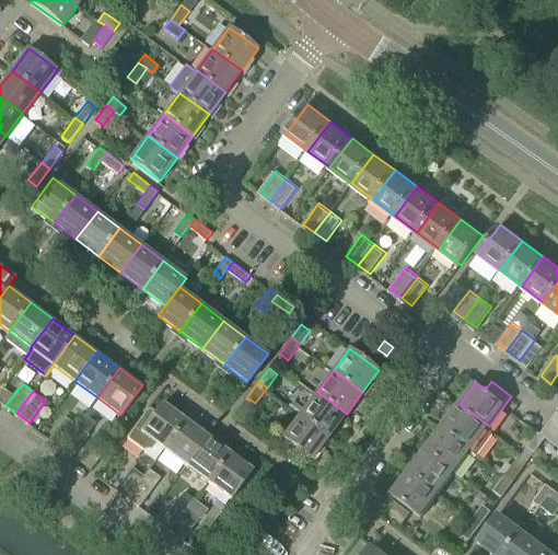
[(330,436),(347,414),(317,392),(301,414),(330,436)]
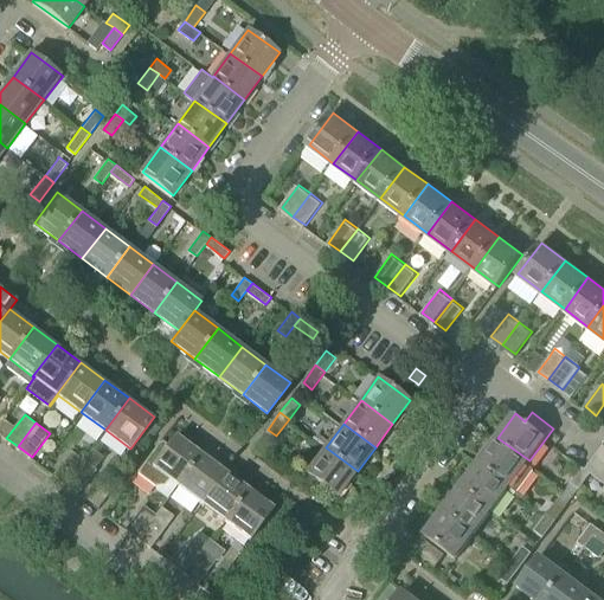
[(178,484),(201,452),(178,434),(169,446),(162,440),(140,469),(158,482),(164,482),(167,476),(178,484)]
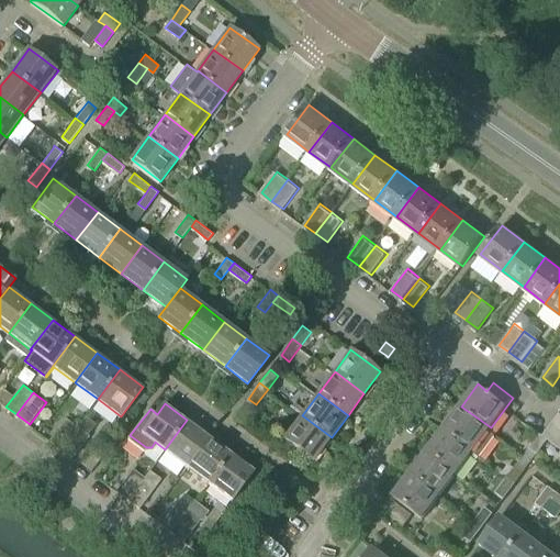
[(480,455),(496,434),(490,430),(491,427),(461,407),(445,427),(474,449),(473,450),(480,455)]
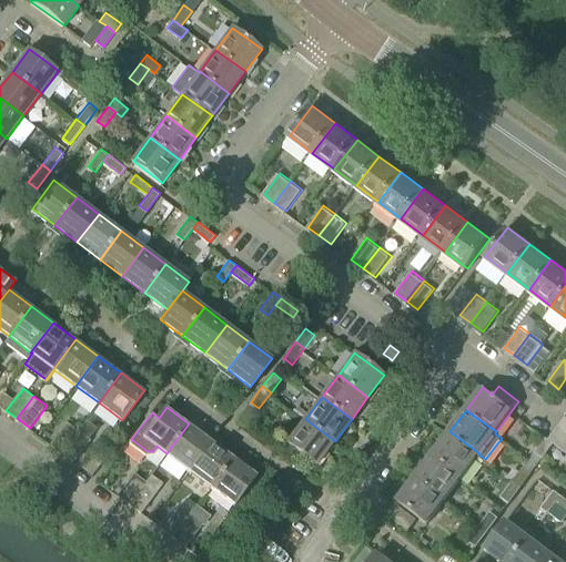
[(317,466),(335,441),(305,419),(287,442),(317,466)]
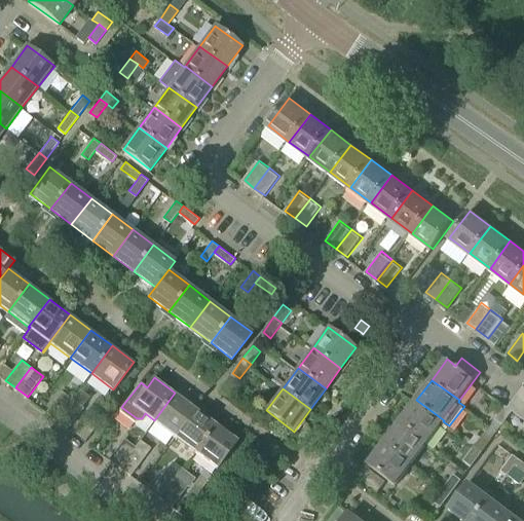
[(57,418),(73,398),(64,391),(47,411),(57,418)]
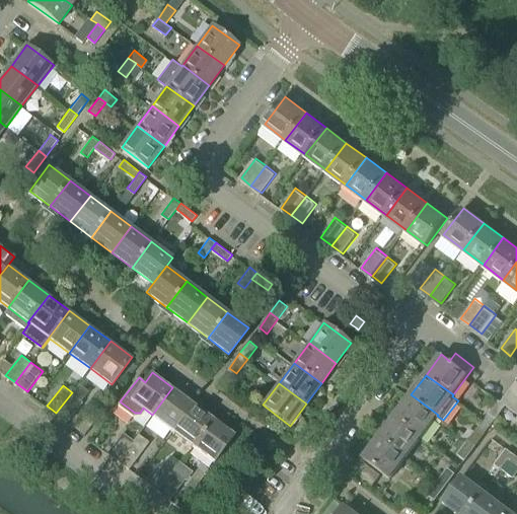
[(173,431),(195,404),(172,387),(152,415),(173,431)]
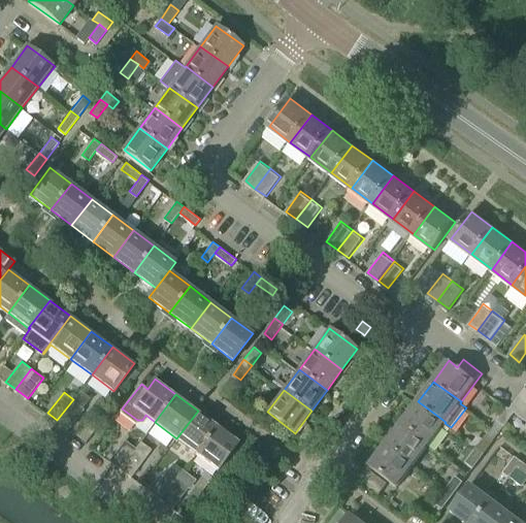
[(517,411),(516,412),(525,419),(525,400),(519,396),(512,406),(517,411)]
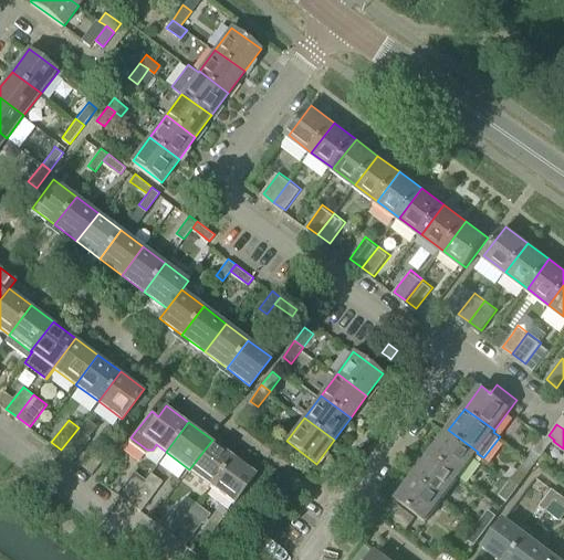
[(79,428),(61,450),(74,460),(91,436),(79,428)]
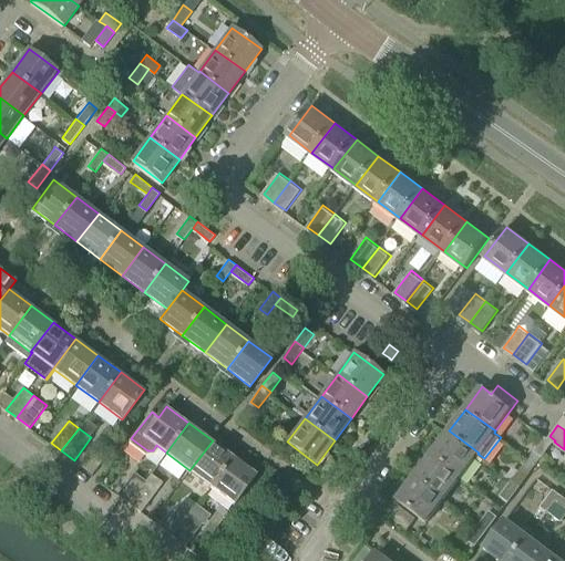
[(462,475),(478,454),(479,453),(449,430),(433,453),(462,475)]
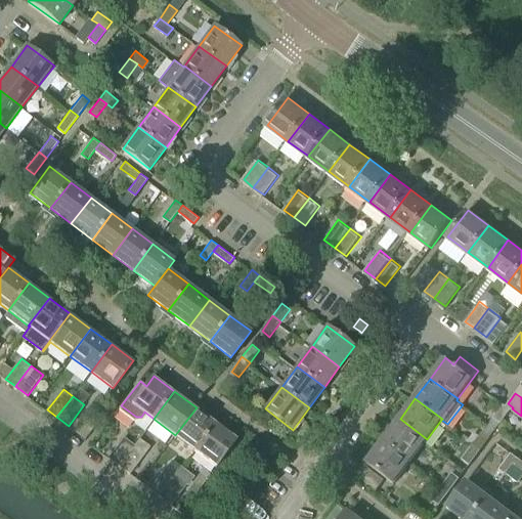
[(502,422),(512,408),(513,407),(508,403),(505,402),(494,417),(502,422)]
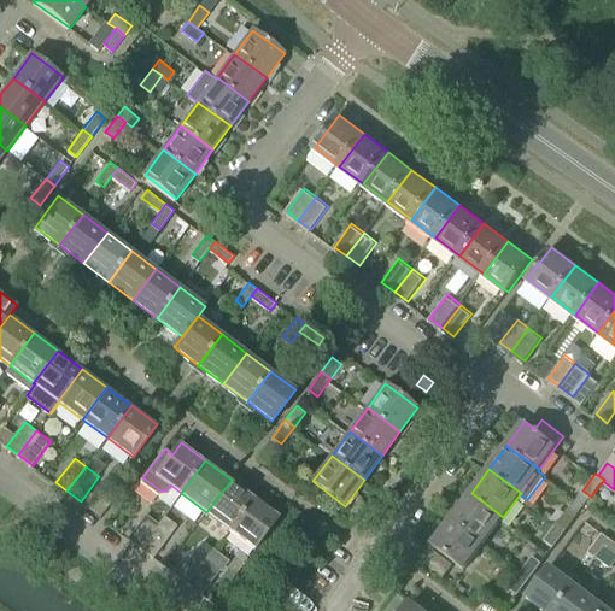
[(230,529),(255,498),(232,480),(206,512),(230,529)]
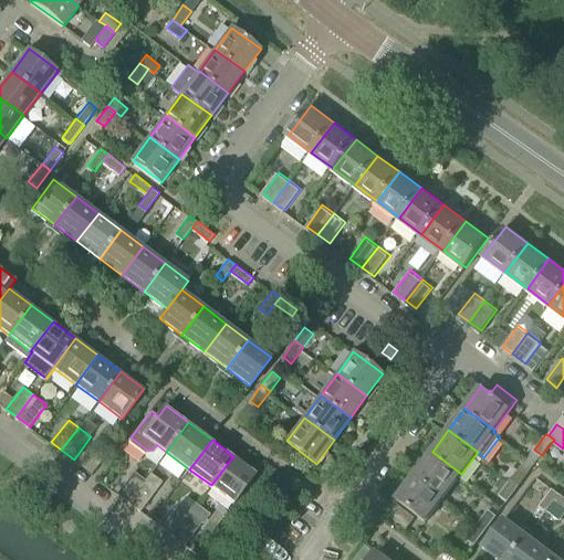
[(445,496),(461,474),(432,452),(416,474),(445,496)]
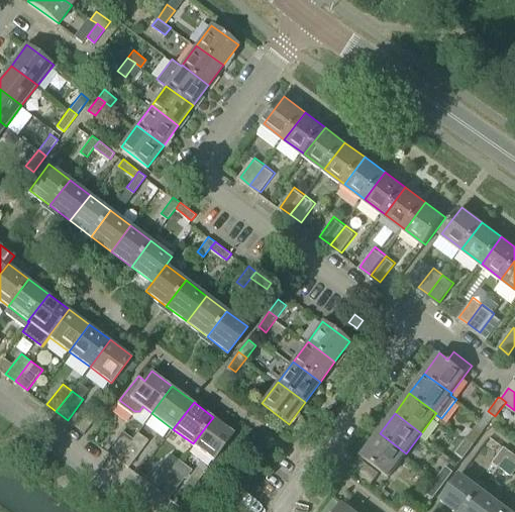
[(214,459),(234,433),(213,417),(193,443),(214,459)]
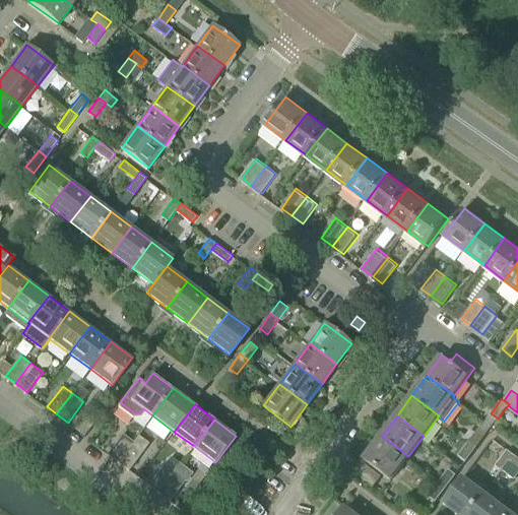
[(477,445),(489,432),(480,426),(470,440),(477,445)]
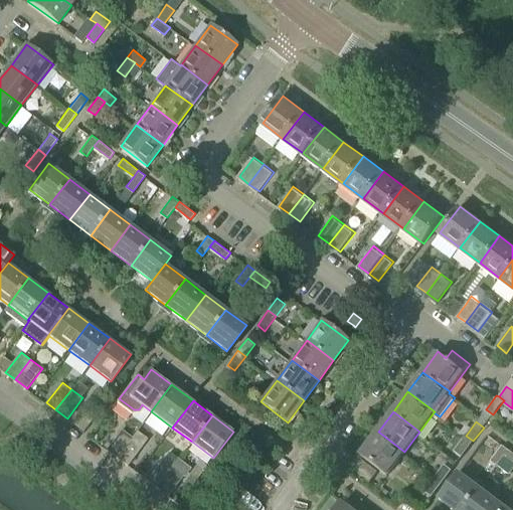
[(123,428),(108,449),(118,456),(133,436),(123,428)]
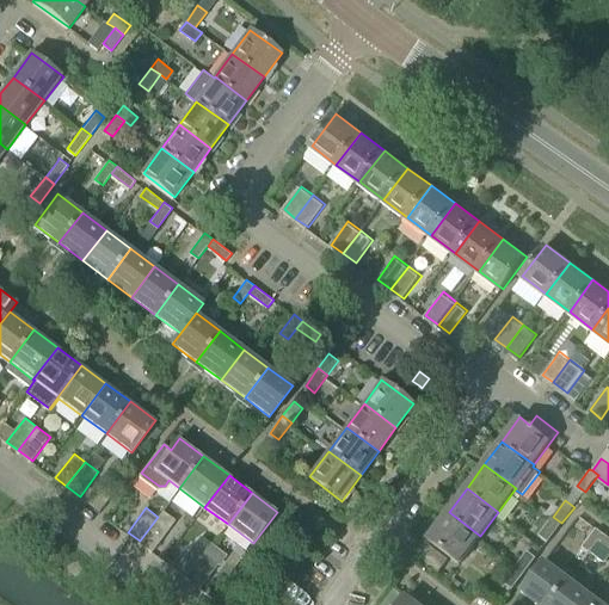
[(158,517),(140,541),(153,550),(177,518),(164,508),(158,517)]
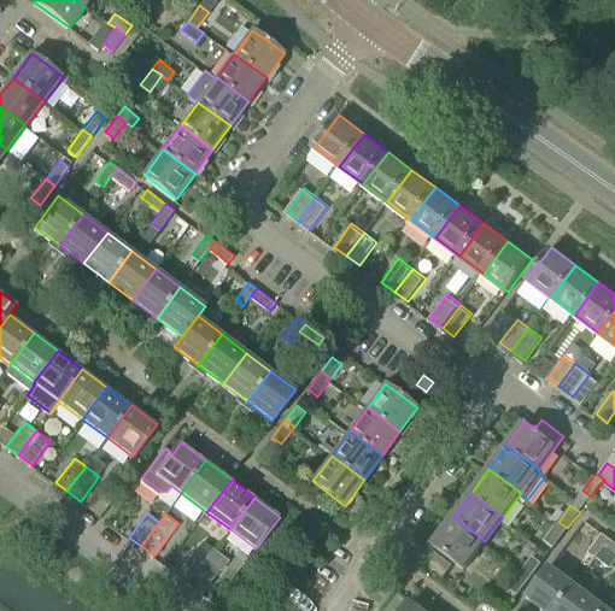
[(433,542),(464,567),(485,541),(454,517),(433,542)]
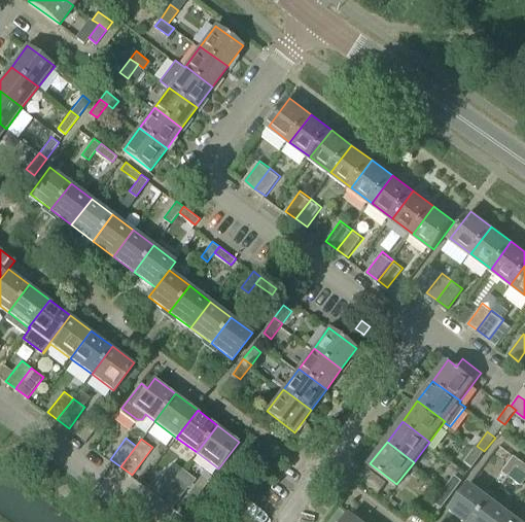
[(475,464),(484,451),(477,446),(467,458),(475,464)]
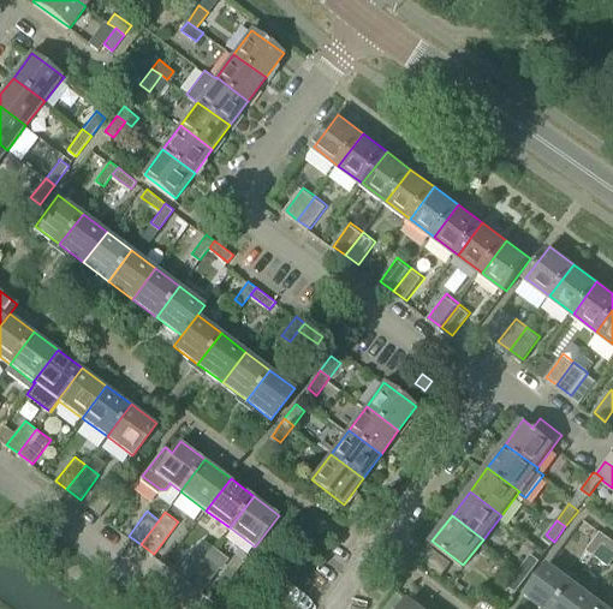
[(601,529),(587,549),(595,555),(596,554),(605,542),(609,536),(601,529)]
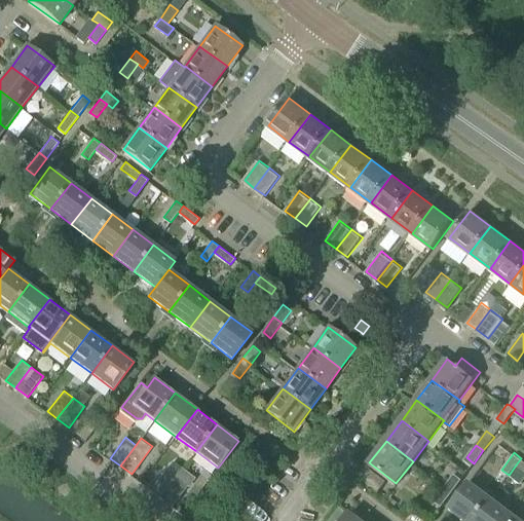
[(517,463),(510,474),(521,482),(523,479),(523,460),(521,458),(517,463)]
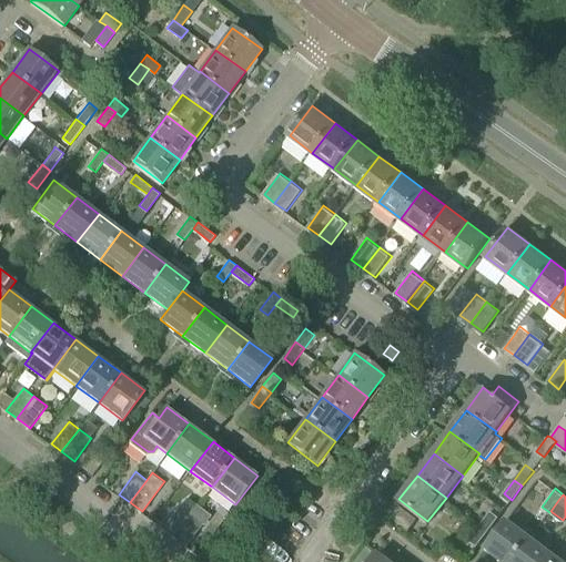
[(174,535),(191,513),(181,506),(164,528),(174,535)]
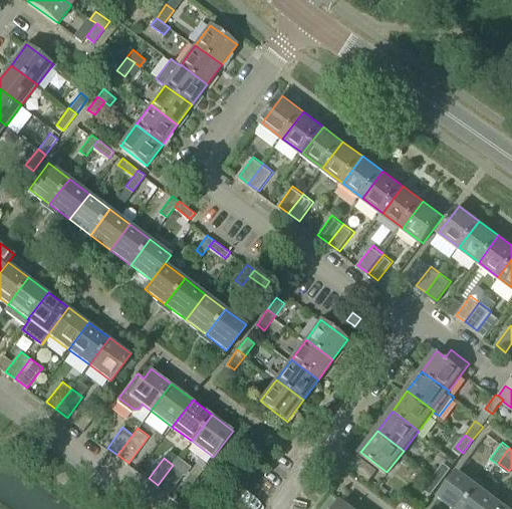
[(435,474),(443,480),(451,468),(444,463),(435,474)]
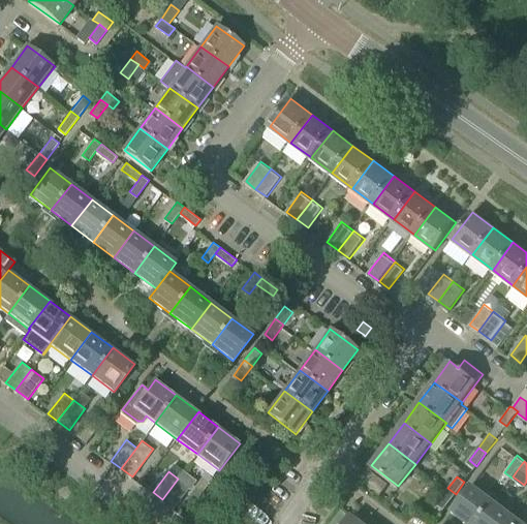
[(178,479),(162,499),(175,509),(190,488),(178,479)]
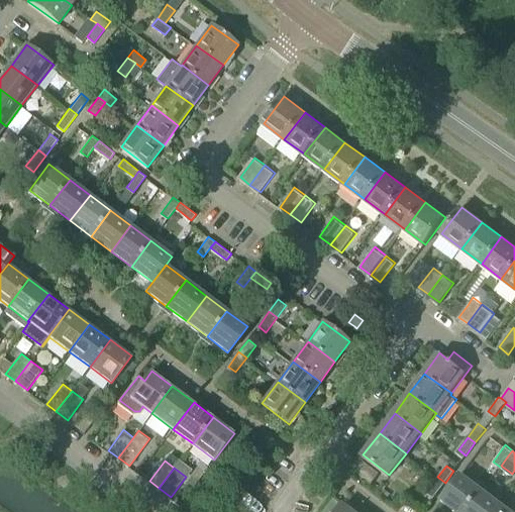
[(458,511),(465,511),(483,489),(461,473),(442,499),(458,511)]
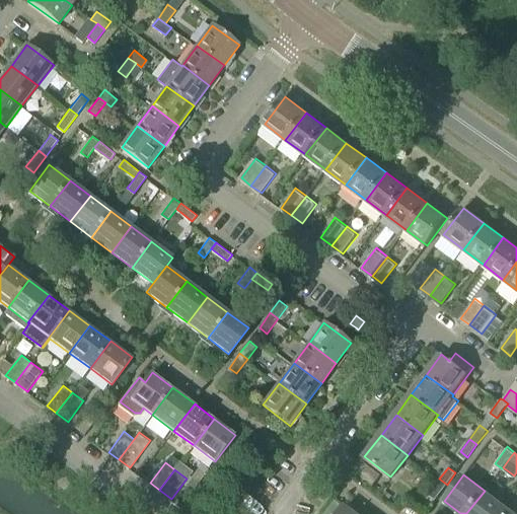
[(436,499),(447,485),(439,479),(428,494),(436,499)]
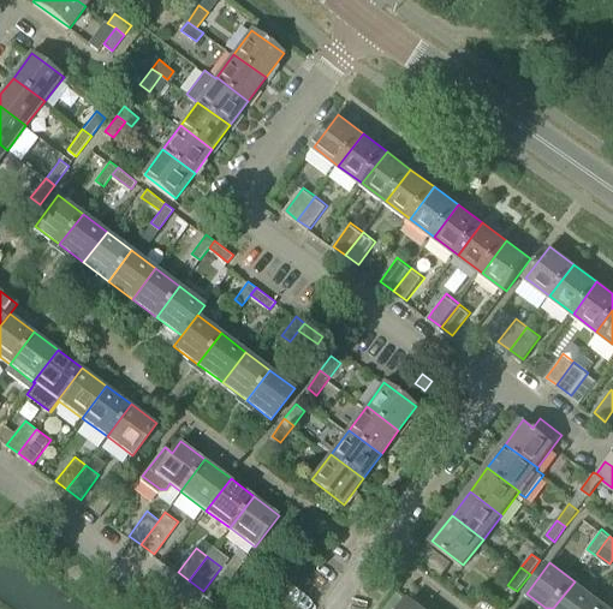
[(575,581),(553,608),(591,608),(599,599),(575,581)]
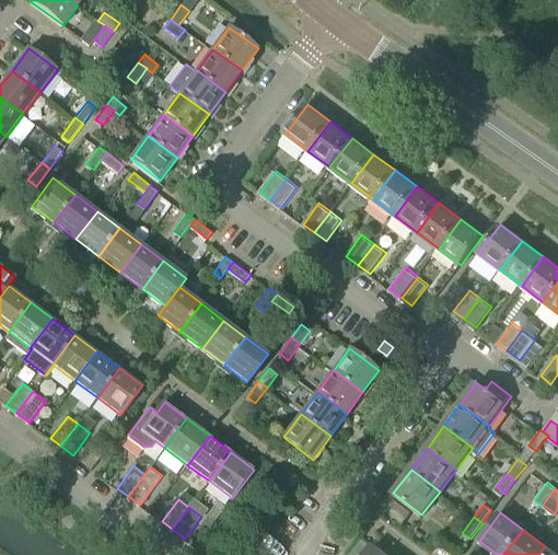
[(388,554),(388,552),(379,544),(376,546),(374,545),(365,554),(388,554)]
